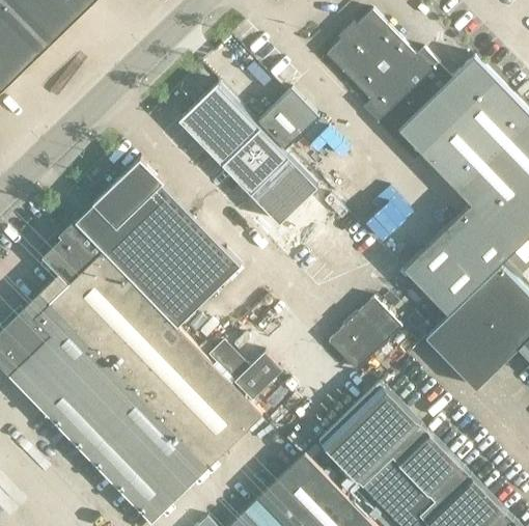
[(0,92),(95,0),(0,0),(0,92)]
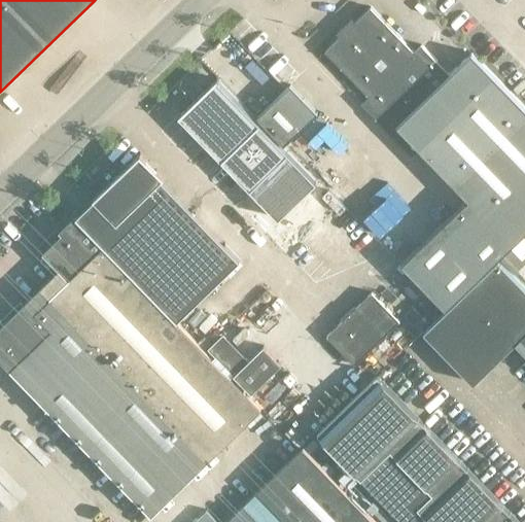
[(444,314),(508,251),(519,264),(524,257),(524,245),(520,240),(524,235),(524,114),(469,58),(447,78),(419,49),(411,57),(369,11),(322,56),(380,115),(373,123),(388,138),(395,131),(465,204),(398,269),(444,314)]
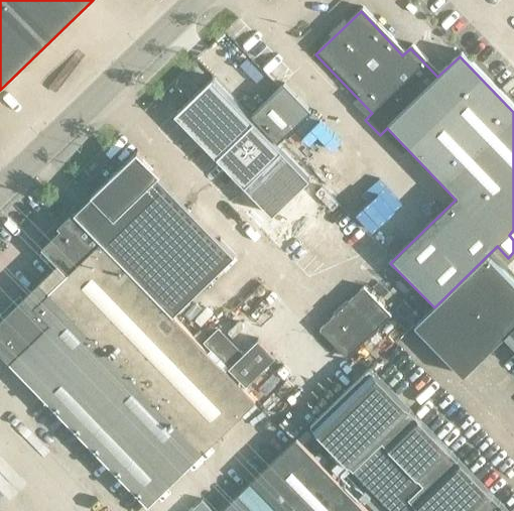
[(243,190),(280,154),(211,82),(172,118),(243,190)]
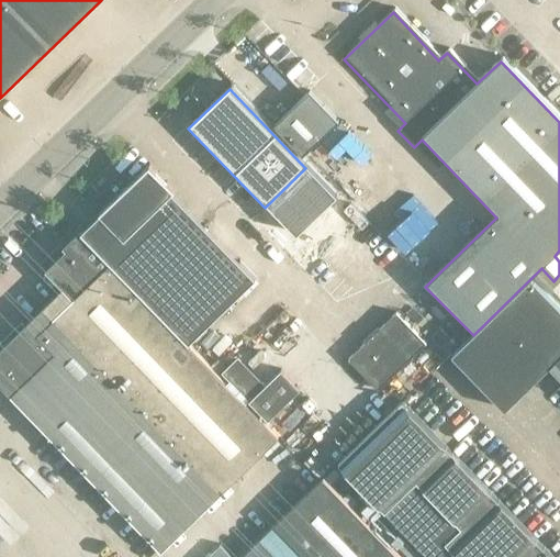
[(300,159),(336,125),(308,96),(271,130),(300,159)]
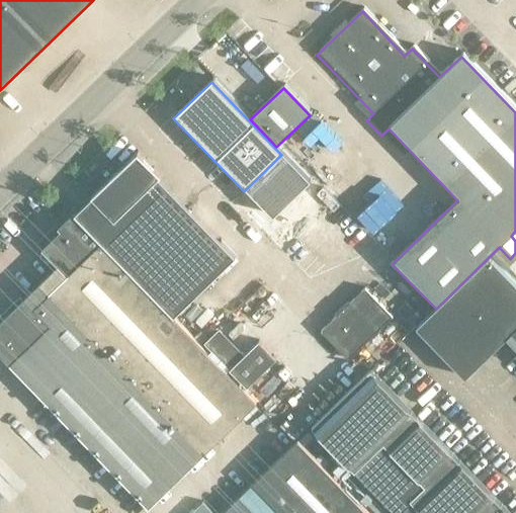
[(219,245),(216,248),(154,184),(159,179),(136,155),(89,200),(92,202),(76,219),(74,217),(72,218),(171,321),(234,260),(219,245)]
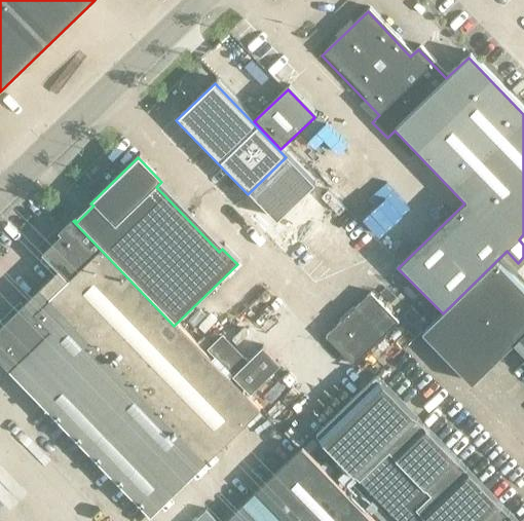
[(332,164),(315,181),(327,191),(342,175),(332,164)]
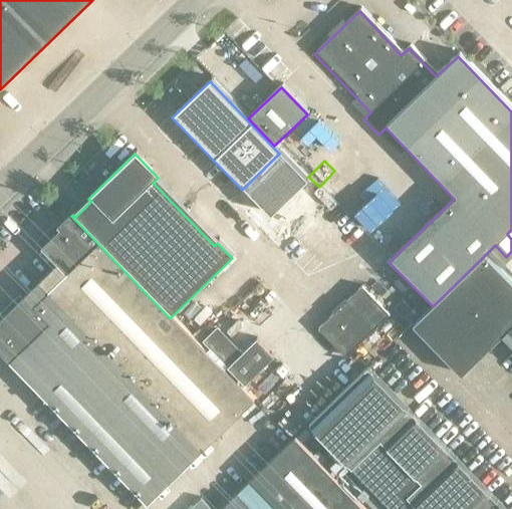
[(284,189),(301,171),(295,166),(278,184),(284,189)]
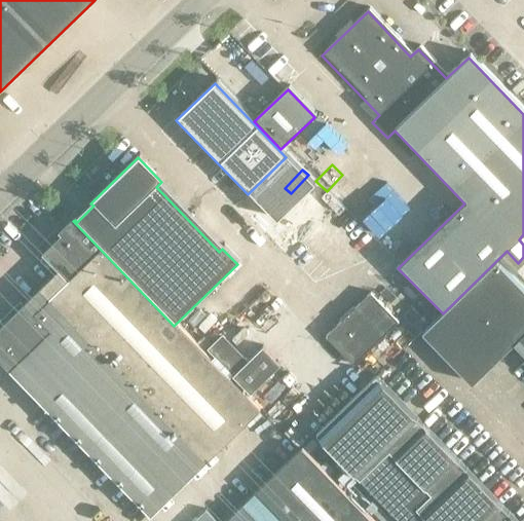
[(174,326),(73,221),(72,220),(38,253),(58,273),(24,306),(0,328),(0,365),(8,374),(8,373),(149,519),(204,466),(258,413),(174,326)]
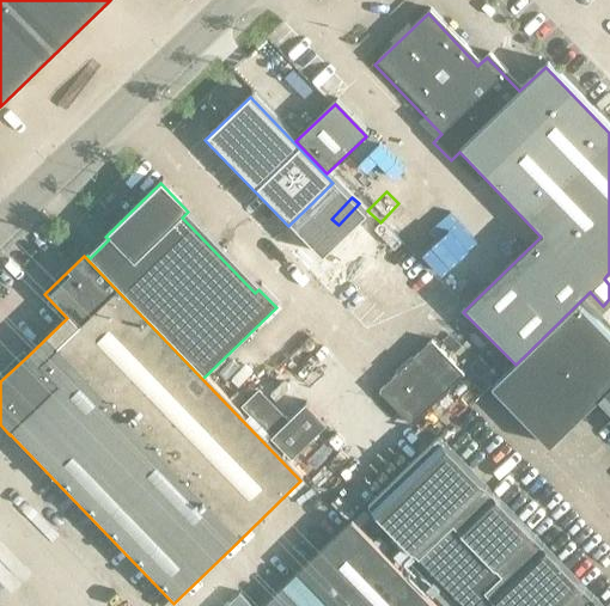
[(609,417),(609,341),(577,307),(489,391),(547,451),(596,404),(609,417)]
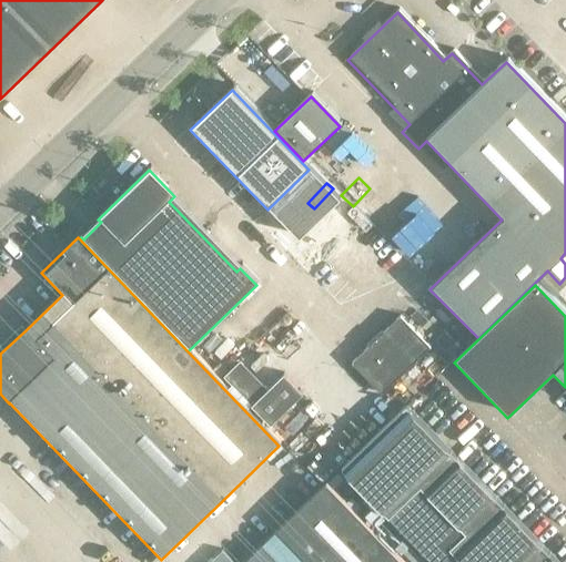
[(350,367),(380,397),(427,350),(397,319),(350,367)]
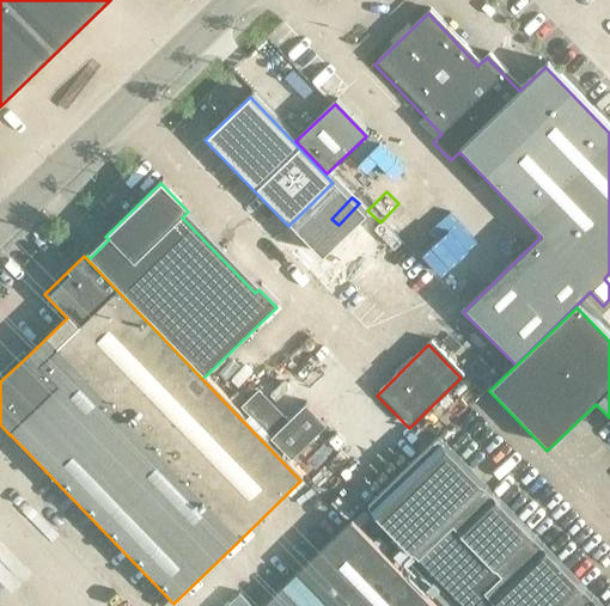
[(288,461),(323,428),(304,408),(286,423),(256,392),(239,409),(288,461)]
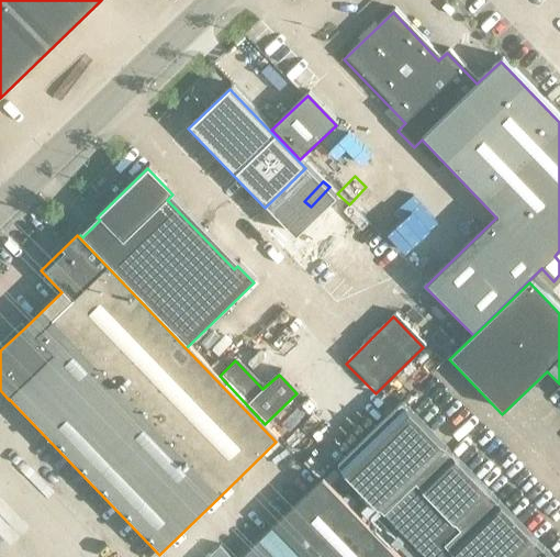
[(336,468),(422,556),(481,556),(515,524),(400,405),(336,468)]
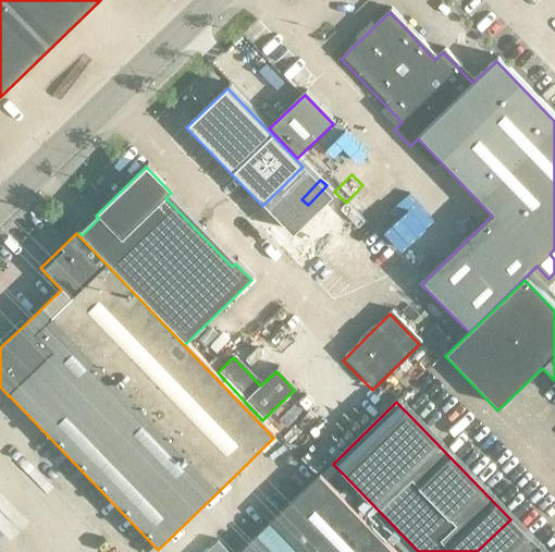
[(435,403),(420,416),(435,433),(451,421),(435,403)]
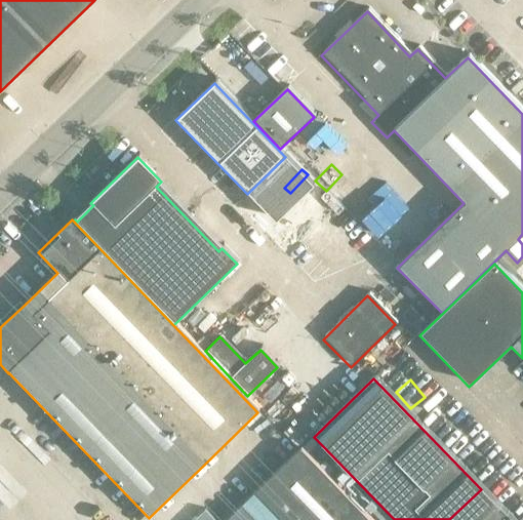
[(367,519),(299,450),(241,508),(252,519),(367,519)]
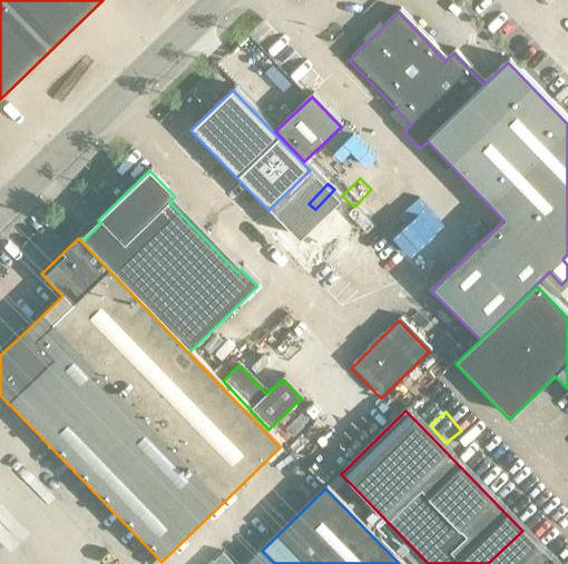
[(554,563),(522,531),(488,563),(554,563)]
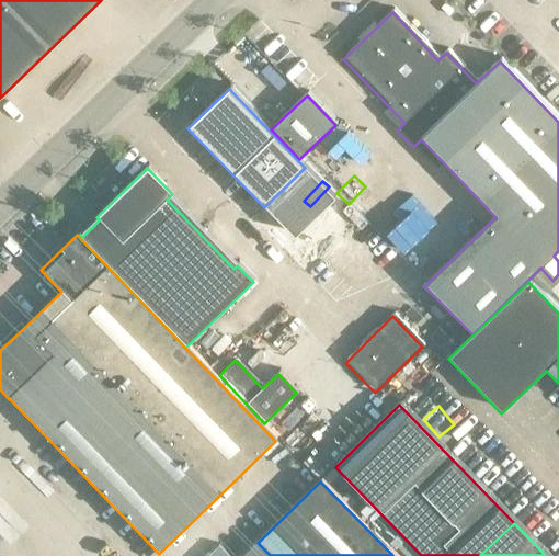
[(270,555),(258,543),(243,555),(270,555)]
